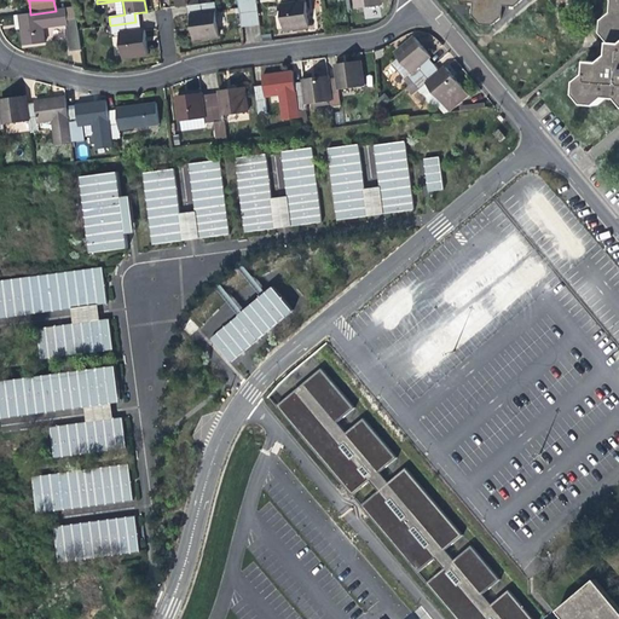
[(187,6),(189,15),(213,11),(214,11),(213,3),(196,5),(195,0),(174,0),(175,7),(180,6),(187,6)]
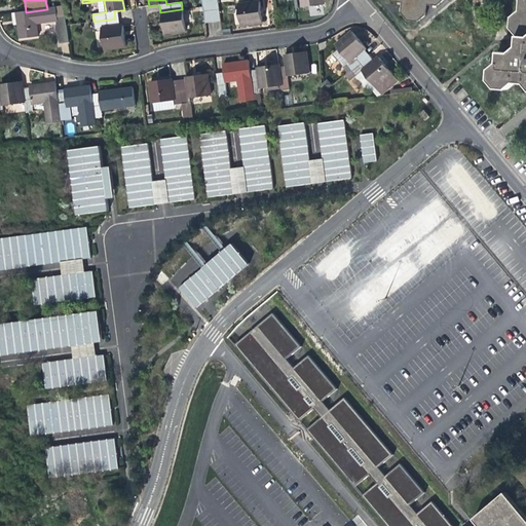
[(198,0),(202,21),(210,21),(207,0),(198,0)]
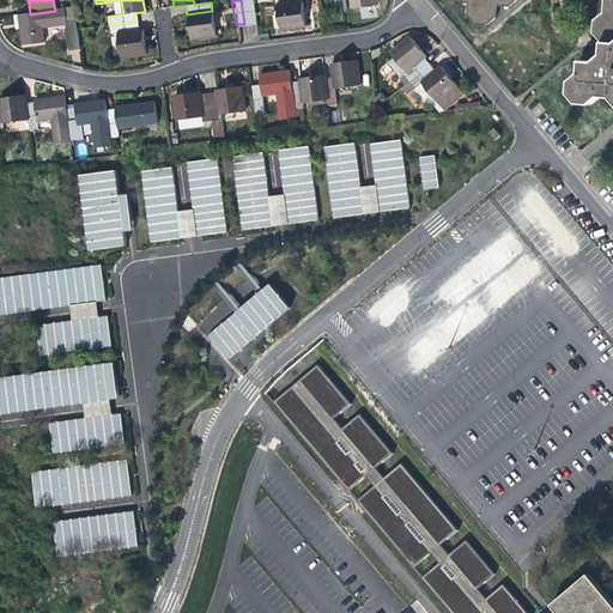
[(250,0),(241,0),(244,24),(254,22),(250,0)]
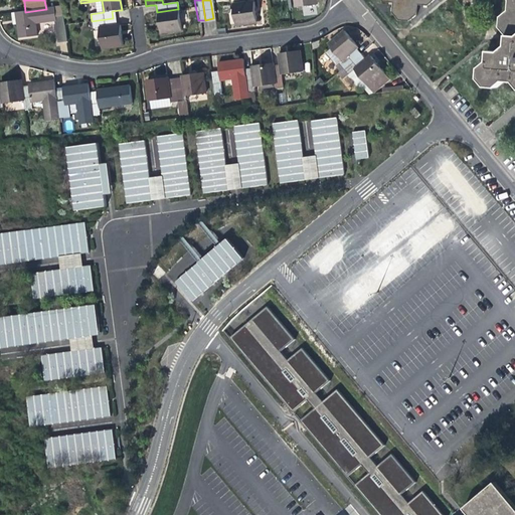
[(253,21),(250,0),(230,3),(233,24),(240,23),(253,21)]
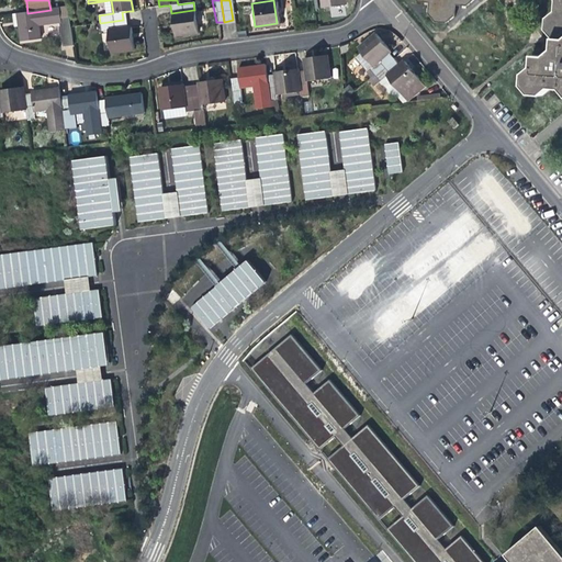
[(420,0),(429,1),(428,11),(436,20),(447,21),(456,14),(457,3),(468,4),(472,0),(420,0)]
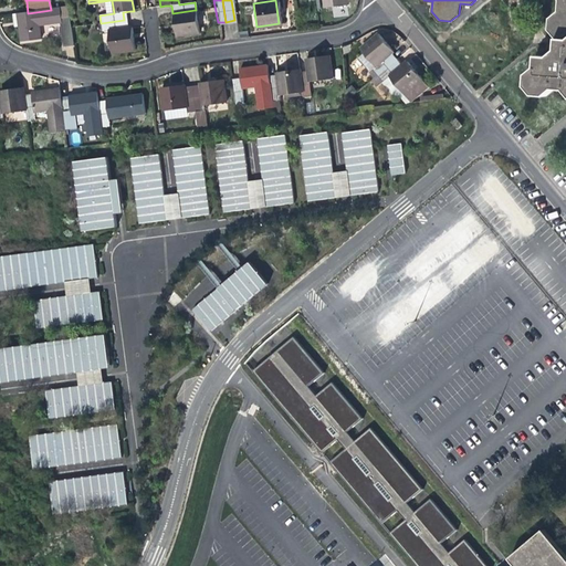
[(565,90),(565,0),(561,0),(561,9),(552,17),(551,28),(558,37),(557,49),(548,55),(537,54),(537,65),(528,73),(527,84),(534,93),(546,94),(554,87),(565,90)]
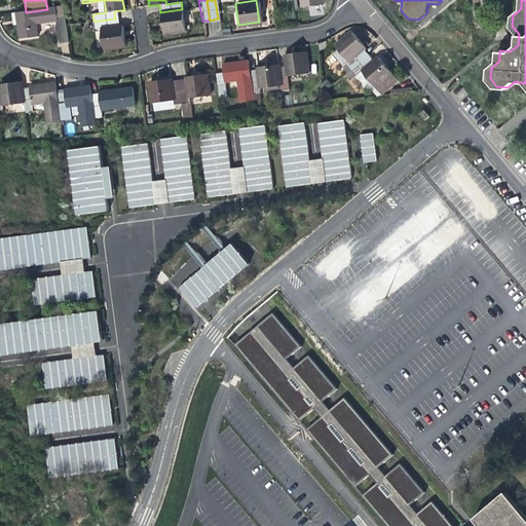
[(55,8),(47,9),(26,12),(15,13),(19,40),(37,38),(35,25),(57,22),(59,38),(60,47),(69,45),(65,17),(57,19),(55,8)]
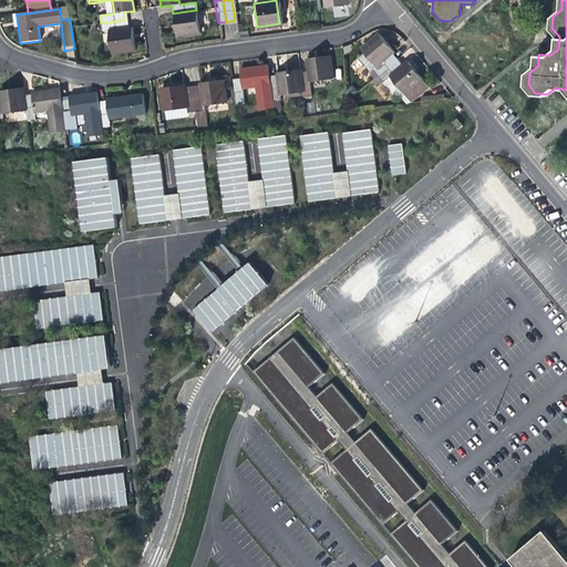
[(198,33),(195,10),(173,13),(176,37),(193,34),(198,33)]
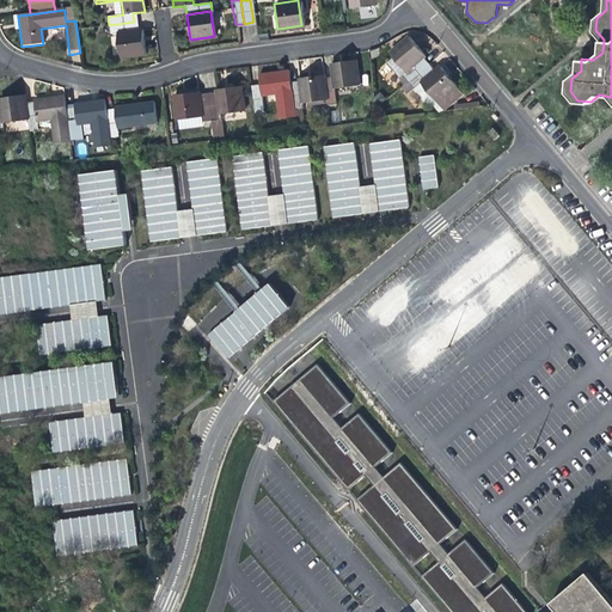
[(135,31),(134,22),(109,25),(110,35),(117,34),(120,51),(120,59),(145,56),(141,30),(135,31)]
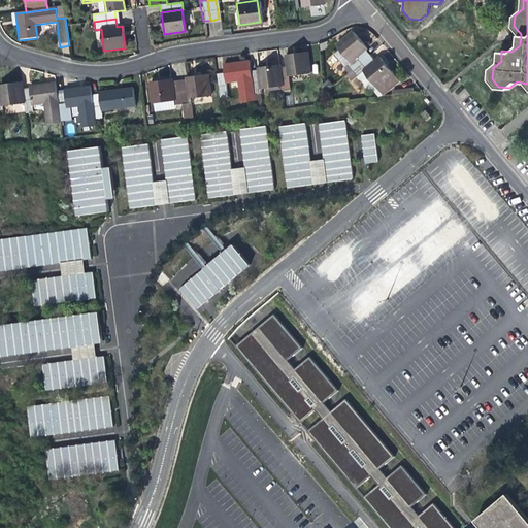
[(332,52),(348,69),(350,67),(367,53),(363,47),(366,44),(362,40),(352,29),(336,42),(338,46),(332,52)]
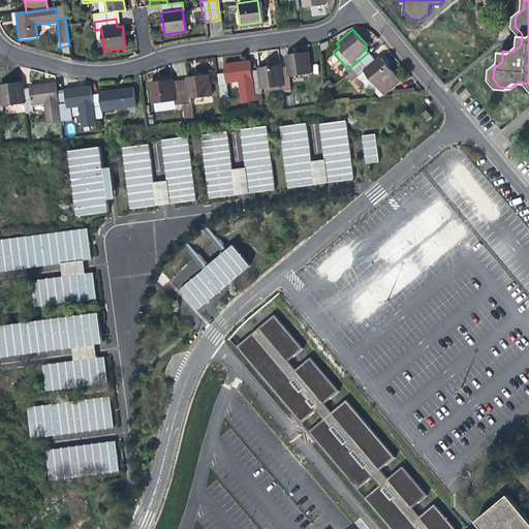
[(288,66),(280,68),(282,85),(283,90),(291,89),(290,75),(312,72),(309,51),(292,53),(287,54),(288,66)]
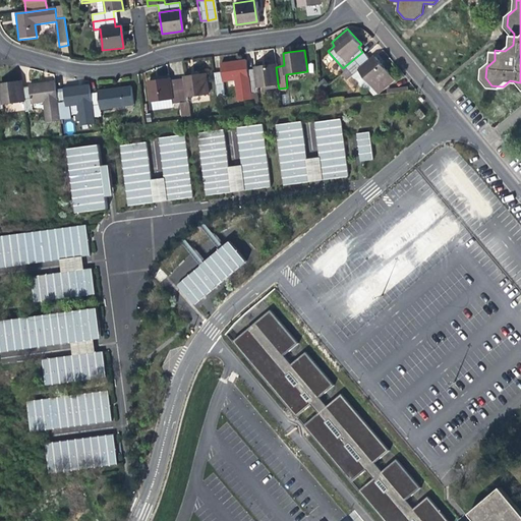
[(367,59),(362,52),(345,66),(351,72),(357,67),(378,92),(395,77),(383,64),(373,54),(367,59)]
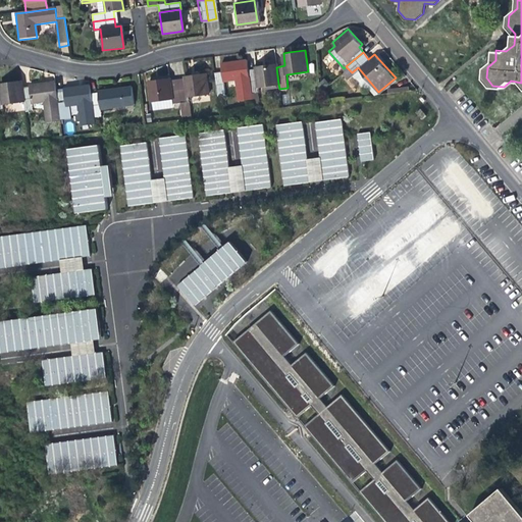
[(252,97),(251,92),(248,70),(246,58),(233,60),(220,62),(221,72),(214,73),(217,95),(224,94),(222,80),(236,77),(239,99),(252,97)]
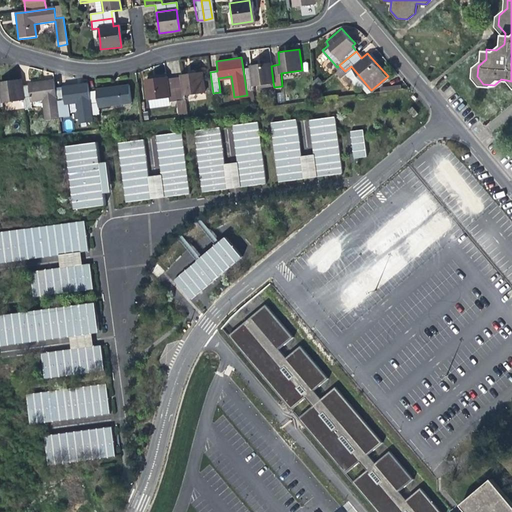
[(252,85),(273,82),(271,66),(270,61),(258,63),(250,65),(250,68),(243,69),(246,90),(253,90),(252,85)]
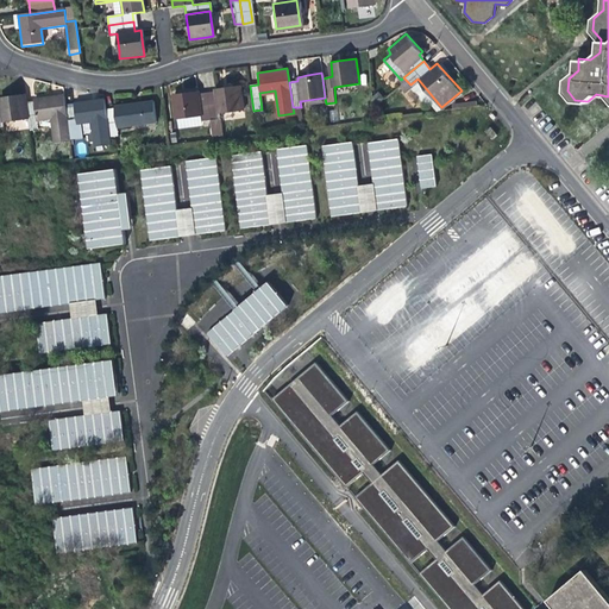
[(215,92),(207,93),(211,119),(219,118),(218,112),(243,108),(239,83),(227,85),(214,87),(215,92)]
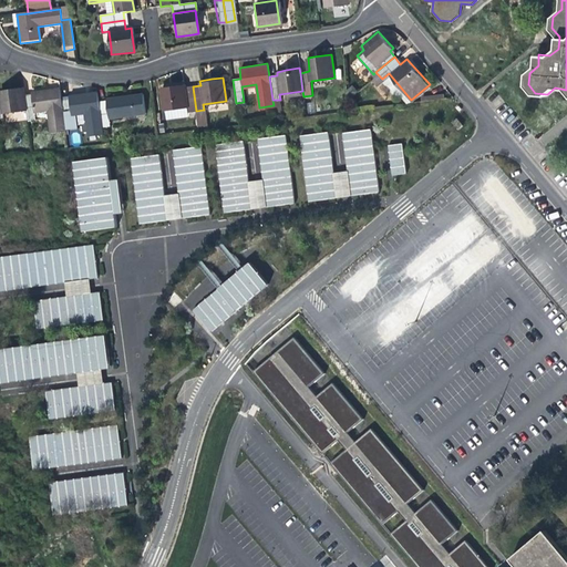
[(187,112),(196,111),(193,86),(184,88),(184,83),(174,84),(161,86),(164,110),(186,106),(187,112)]
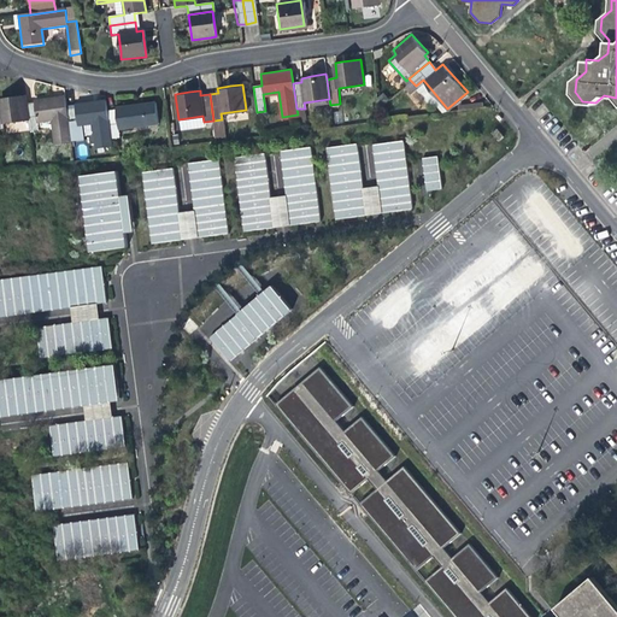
[(3,105),(0,105),(0,131),(6,131),(5,125),(30,123),(28,107),(27,98),(16,99),(1,101),(3,105)]
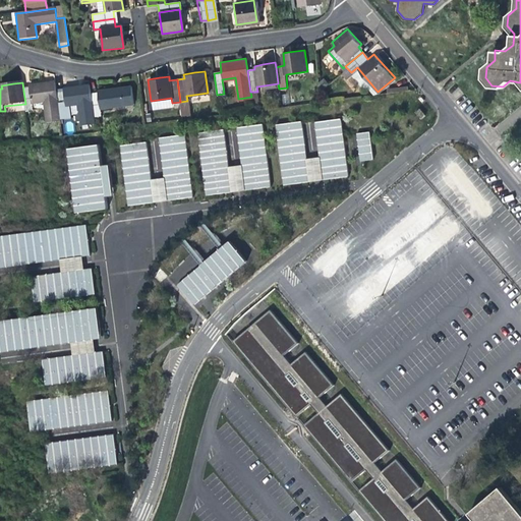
[(32,90),(23,91),(25,104),(26,113),(35,112),(34,105),(47,103),(50,125),(63,123),(62,113),(59,91),(58,84),(41,87),(31,89),(32,90)]
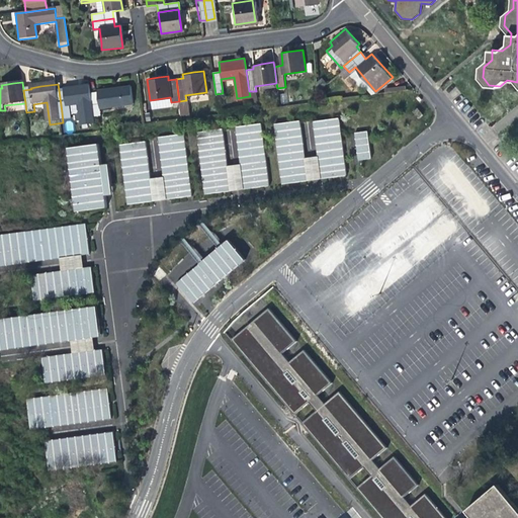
[(66,90),(59,90),(62,112),(69,111),(68,104),(81,102),(84,124),(97,122),(96,115),(93,94),(91,84),(76,86),(65,87),(66,90)]
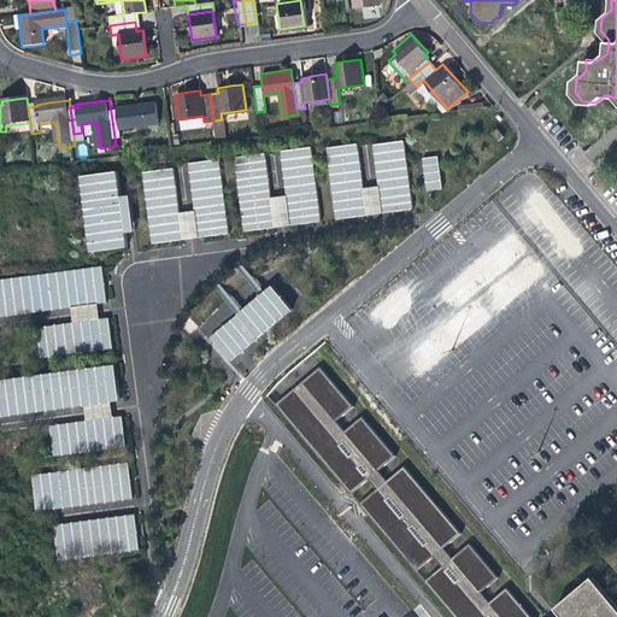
[(119,111),(111,112),(115,137),(122,137),(122,129),(160,123),(158,101),(139,104),(119,107),(119,111)]
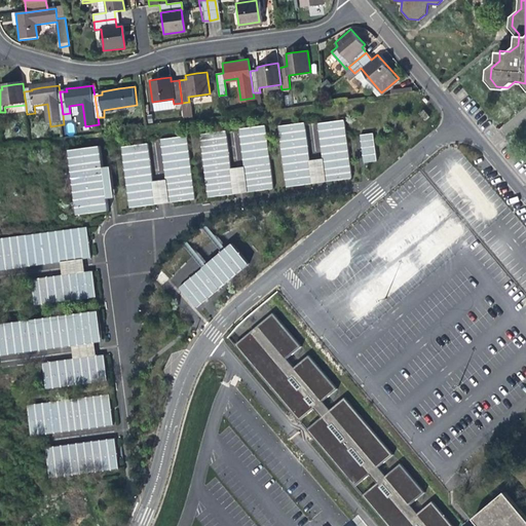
[(344,120),(318,123),(327,182),(352,178),(344,120)]
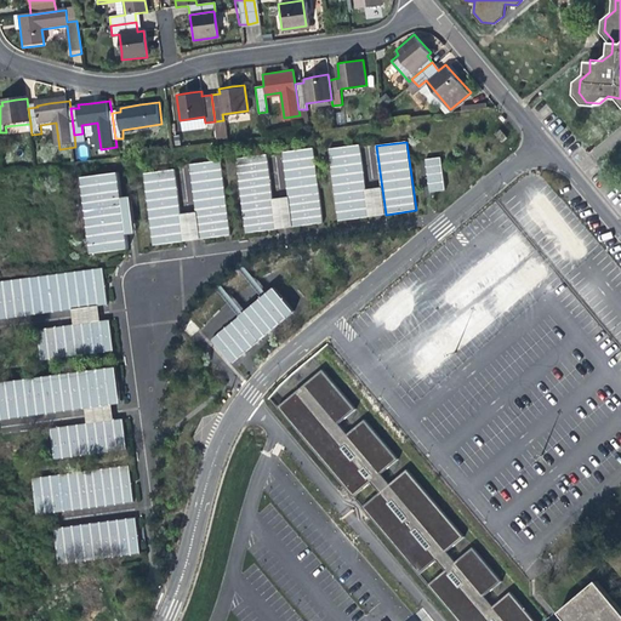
[(360,144),(329,149),(339,221),(370,217),(360,144)]
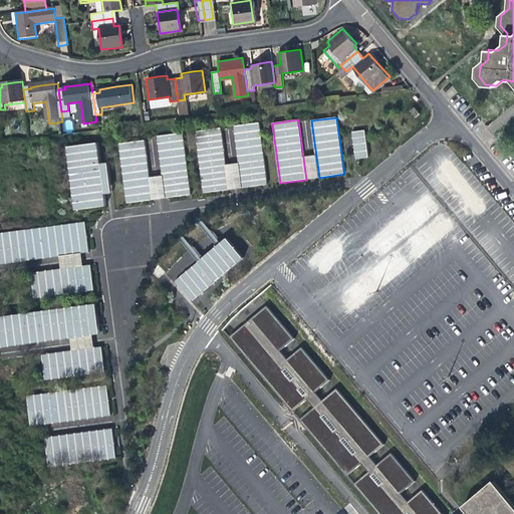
[(259,122),(233,126),(241,188),(267,185),(259,122)]
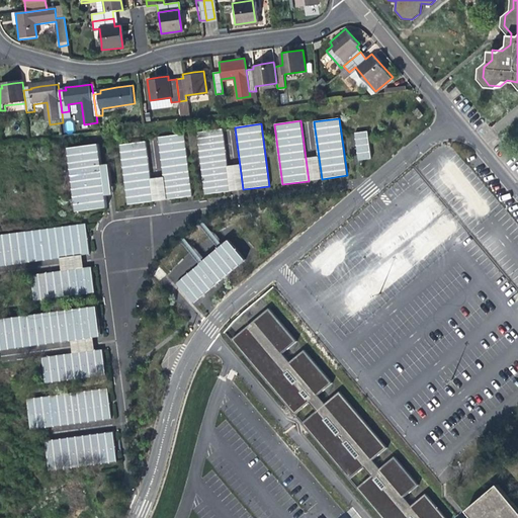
[(223,128),(197,133),(205,194),(231,191),(223,128)]
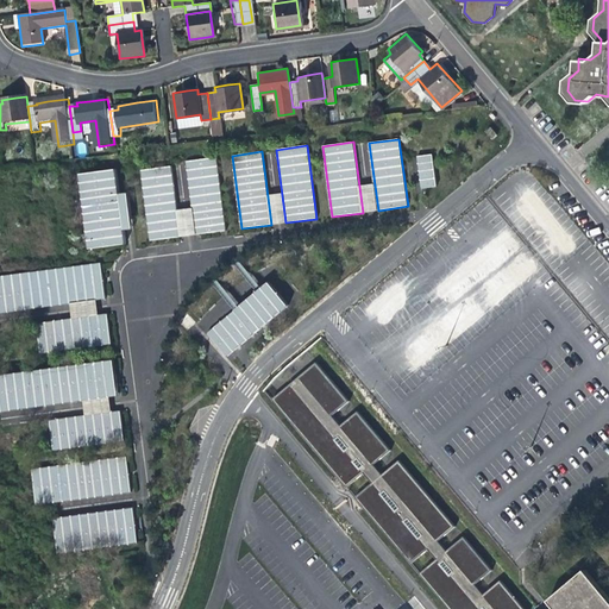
[(433,155),(418,157),(422,189),(438,187),(433,155)]
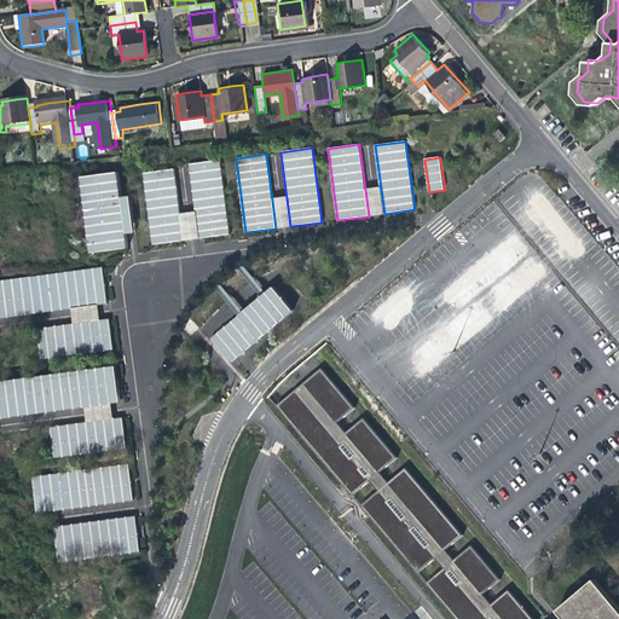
[(220,160),(190,165),(200,238),(231,235),(220,160)]
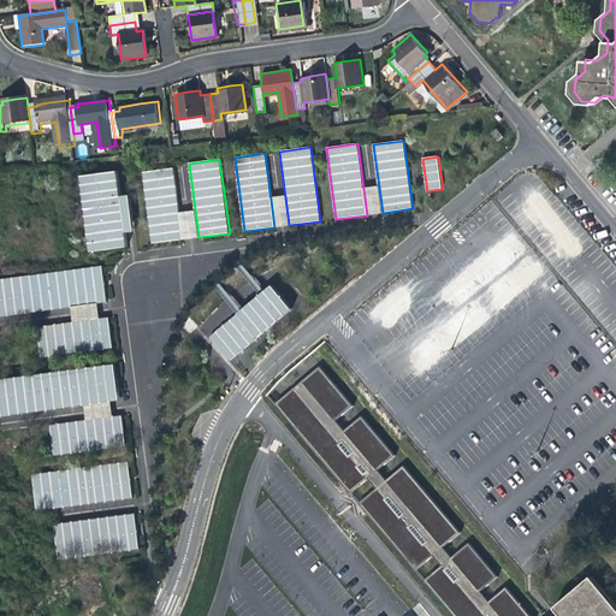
[(173,169),(142,172),(152,243),(183,240),(173,169)]
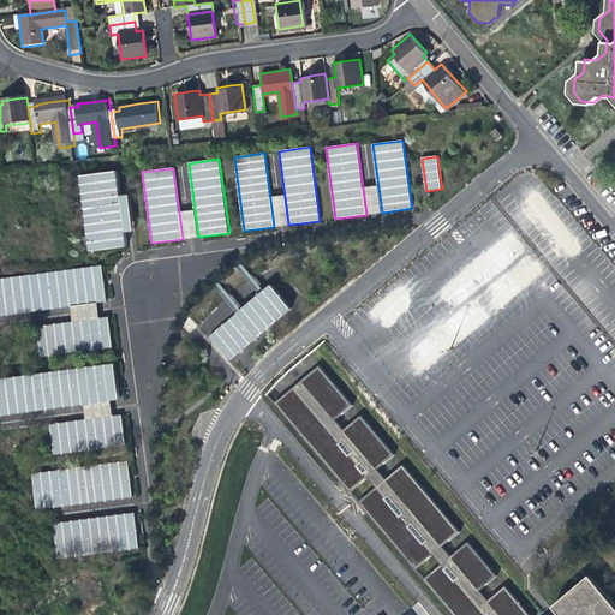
[(117,171),(81,175),(90,251),(127,246),(117,171)]
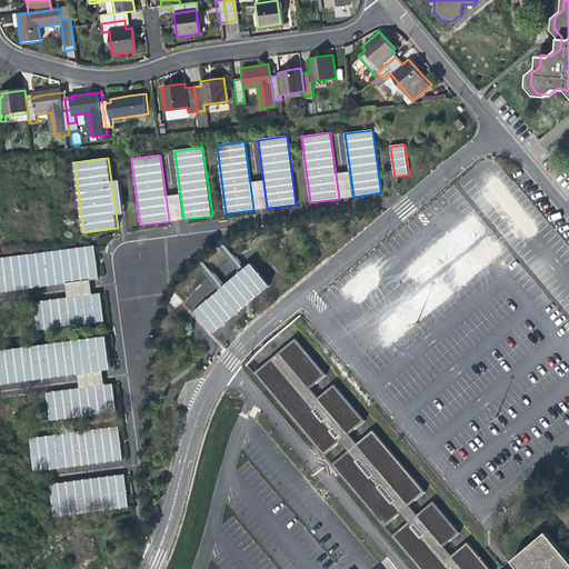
[(93,246),(0,258),(0,292),(66,283),(68,298),(92,295),(90,280),(99,279),(93,246)]
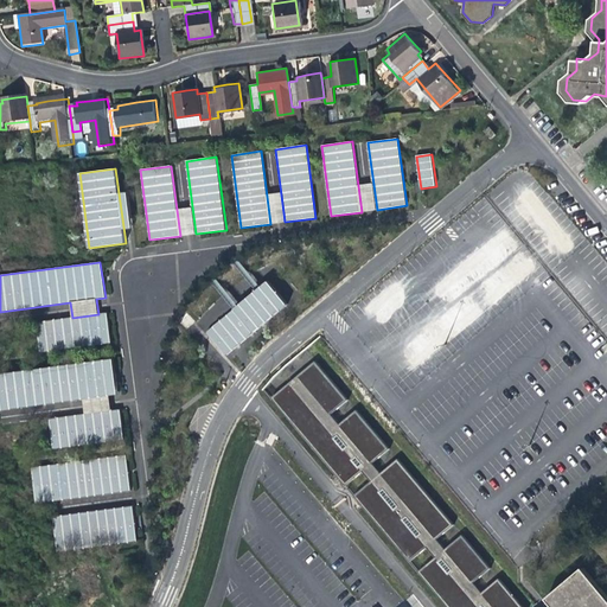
[(267,281),(208,332),(227,356),(287,305),(281,299),(267,281)]
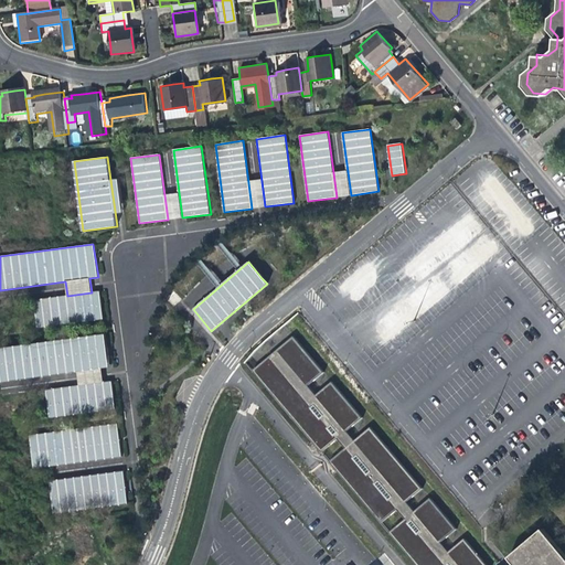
[(189,309),(201,298),(194,290),(182,300),(189,309)]
